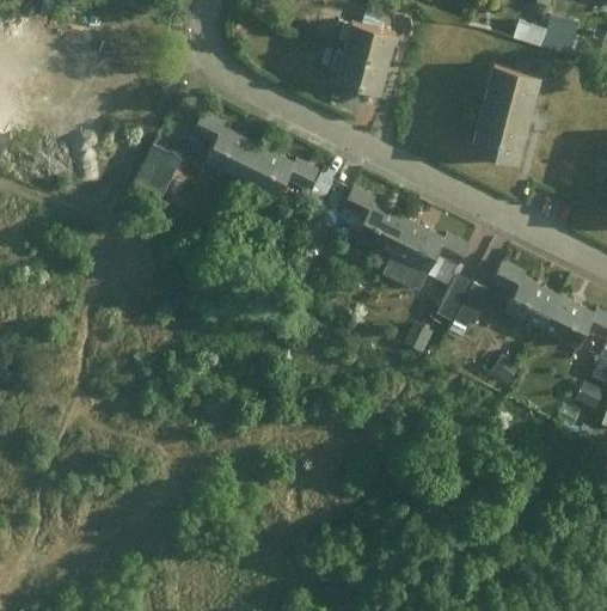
[(527,14),(523,35),(581,47),(587,16),(560,10),(558,20),(527,14)]
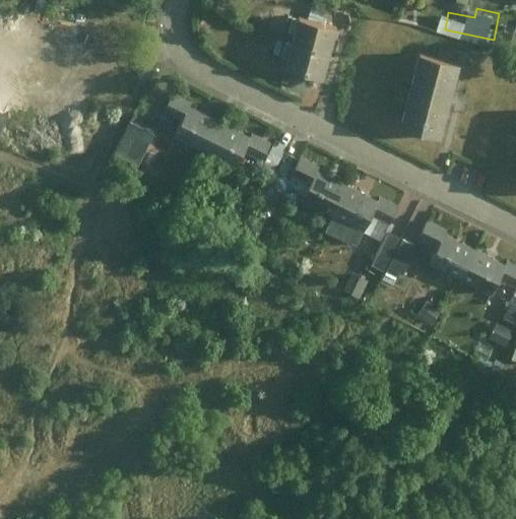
[(336,31),(291,22),(280,74),(325,84),(336,31)]
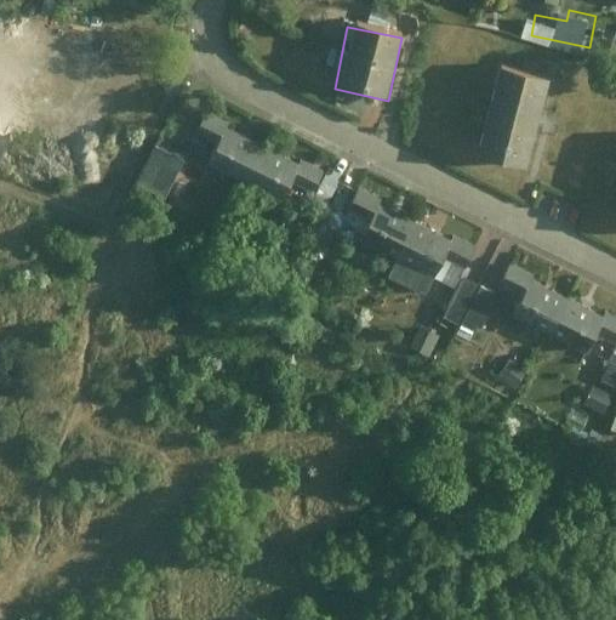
[(549,79),(500,67),(480,151),(530,161),(549,79)]
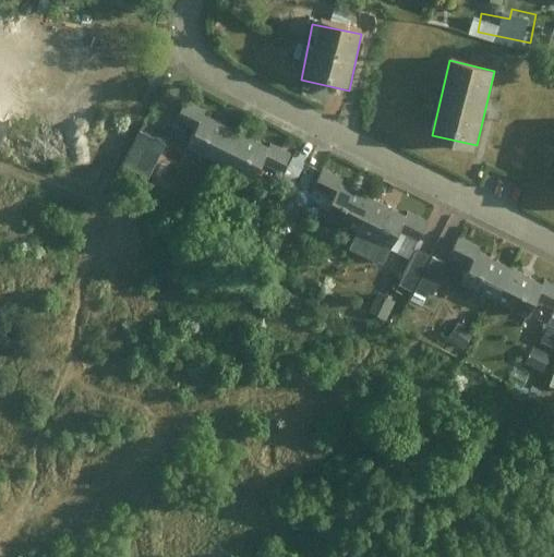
[(184,104),(172,126),(185,133),(177,149),(255,190),(265,169),(282,179),(296,154),(269,141),(267,146),(184,104)]
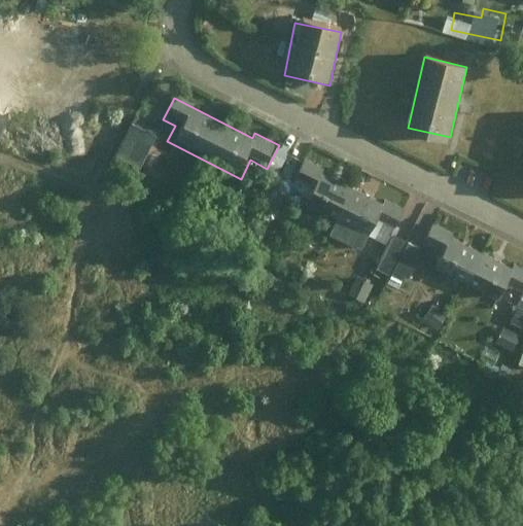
[(0,141),(10,119),(0,114),(0,141)]
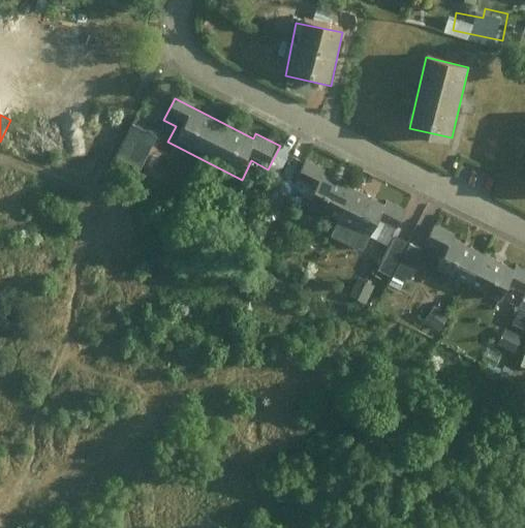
[(133,124),(116,157),(141,171),(158,136),(133,124)]
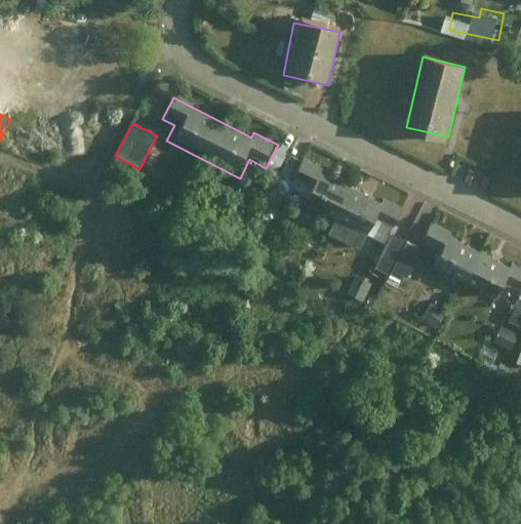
[(303,161),(294,178),(309,186),(301,203),(334,218),(326,236),(360,251),(367,236),(375,219),(394,229),(404,208),(382,197),(379,203),(314,173),(316,167),(303,161)]
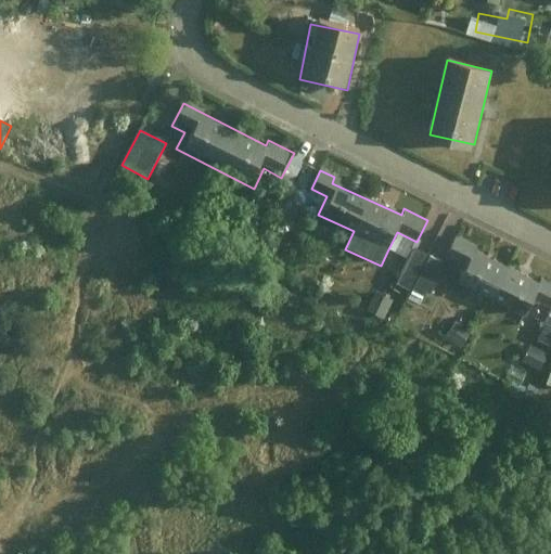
[(457,239),(448,257),(464,265),(455,286),(526,319),(535,300),(550,307),(550,283),(541,280),(539,284),(472,254),(475,247),(457,239)]
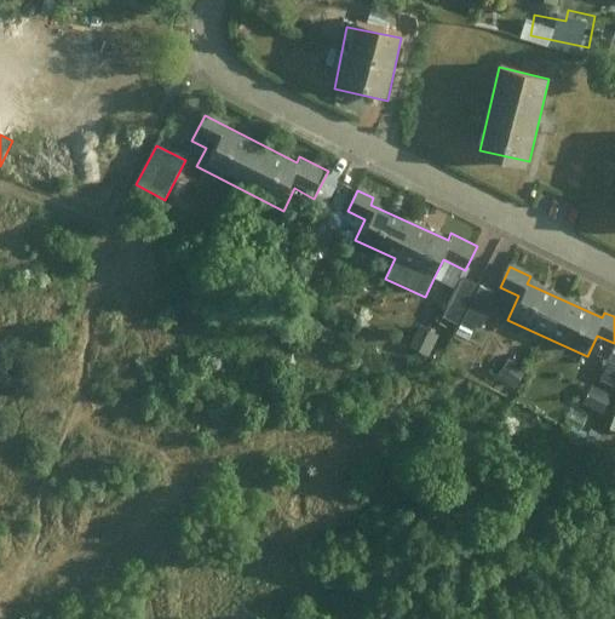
[(493,288),(461,275),(443,315),(473,330),(493,288)]
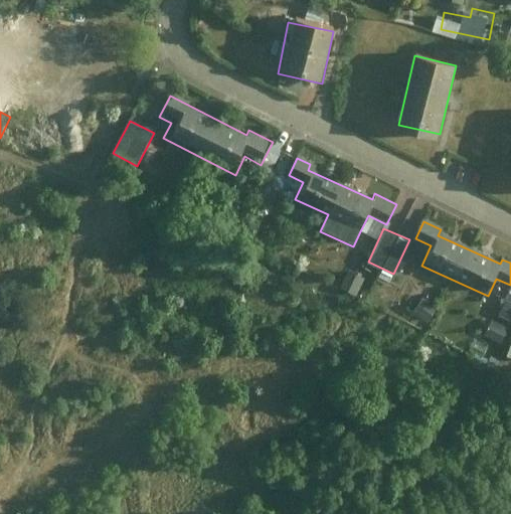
[(347,271),(339,288),(356,296),(364,278),(347,271)]
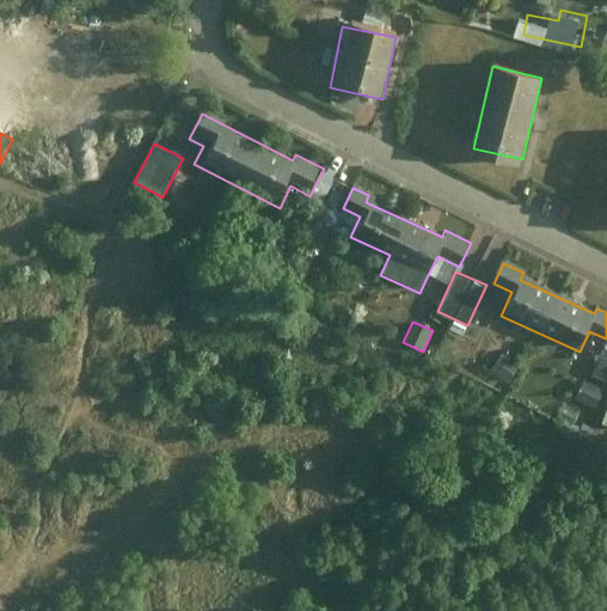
[(606,349),(593,377),(606,383),(606,349)]
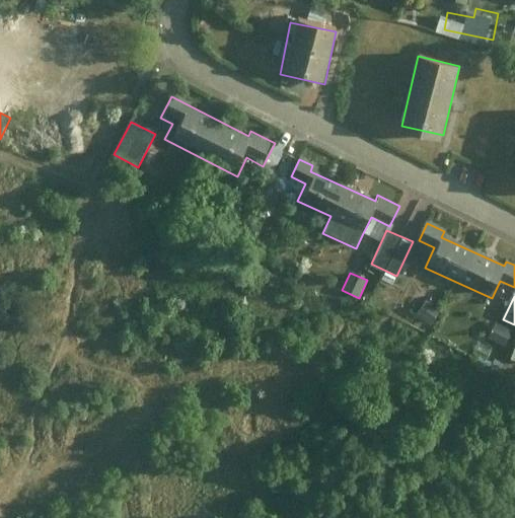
[(426,301),(414,317),(431,329),(443,313),(426,301)]
